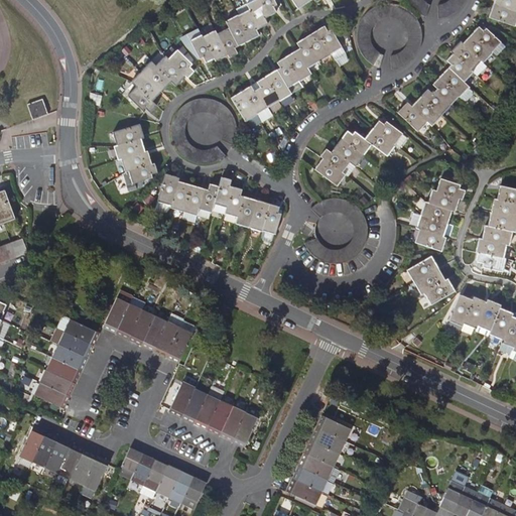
[(265,18),(268,16),(259,0),(255,0),(247,4),(259,28),(268,24),(265,18)]
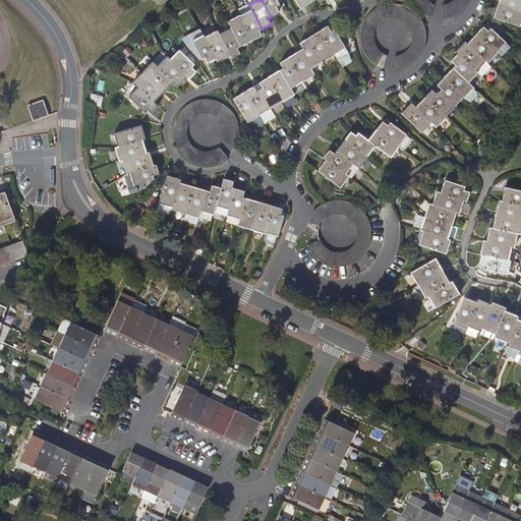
[(262,0),(271,16),(279,12),(276,7),(280,5),(277,0),(262,0)]
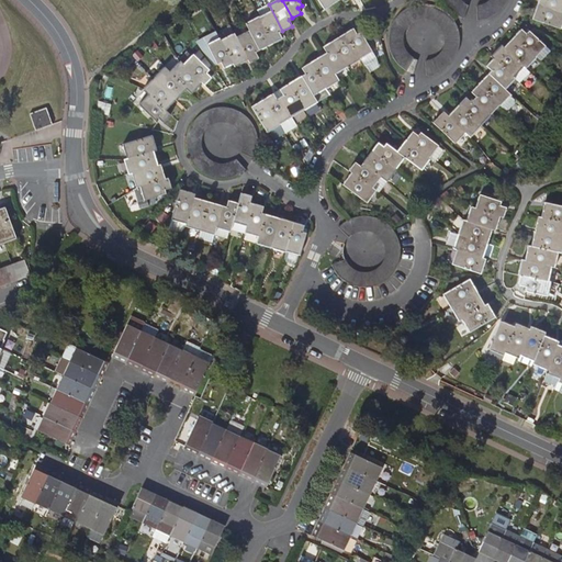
[(318,0),(325,9),(337,1),(337,0),(318,0)]
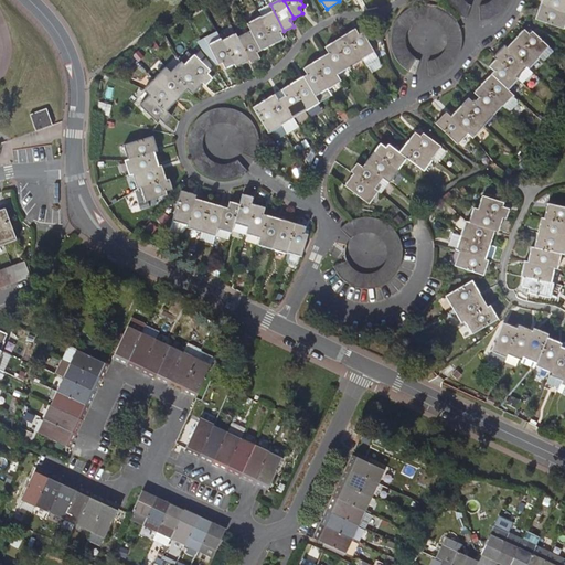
[(446,0),(448,2),(451,8),(452,9),(461,0),(446,0)]
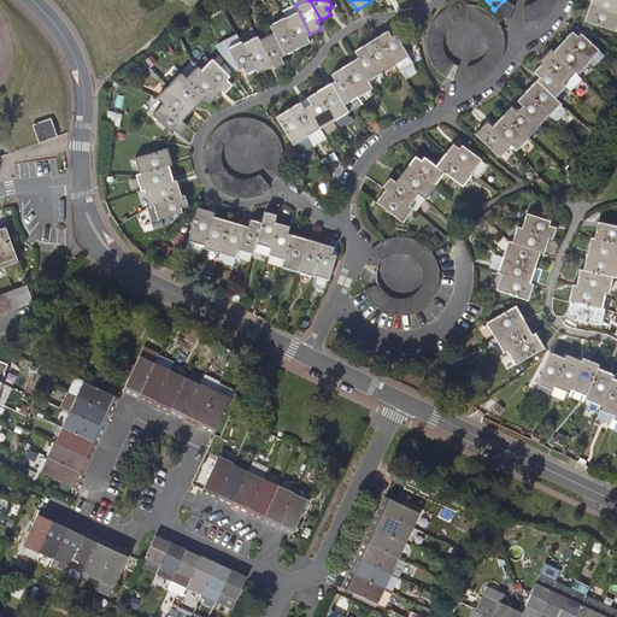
[(501,16),(510,4),(507,1),(506,0),(504,0),(494,10),(499,15),(501,16)]
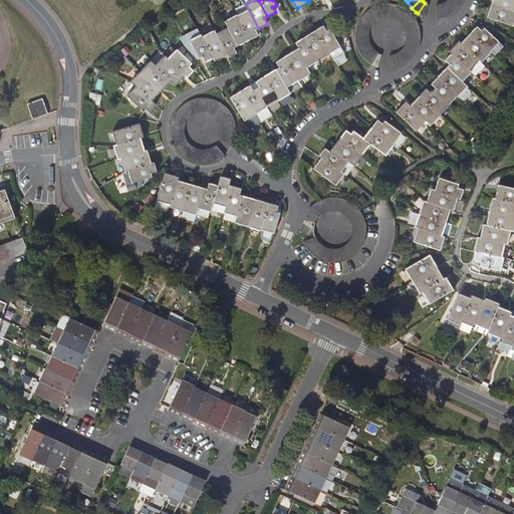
[(449,0),(448,1),(456,11),(460,8),(463,4),(456,0),(449,0)]
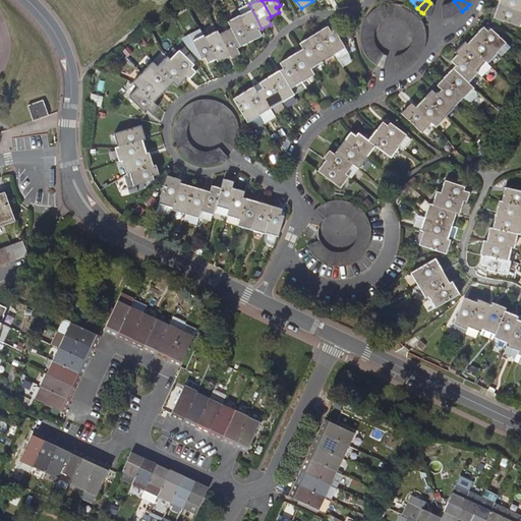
[(520,0),(500,0),(499,4),(520,12),(520,0)]
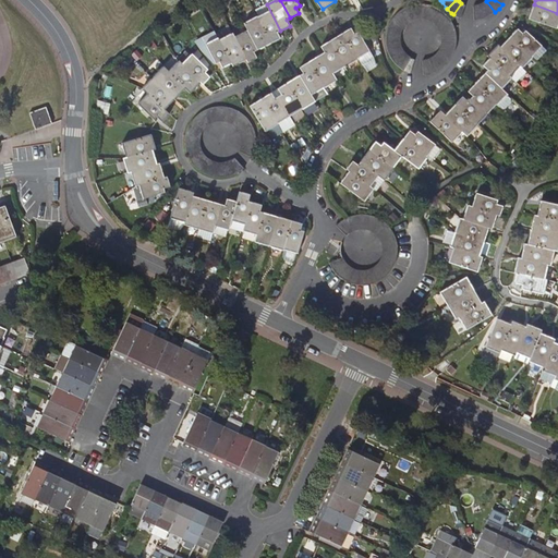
[(495,13),(495,12),(486,1),(485,2),(481,4),(486,17),(495,13)]
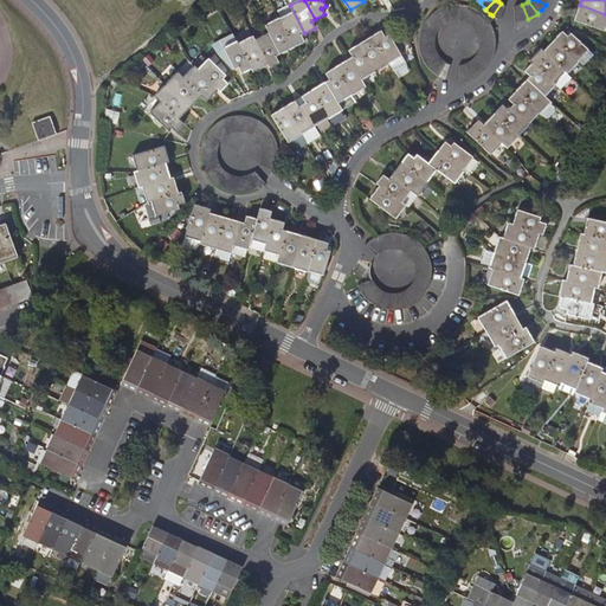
[(450,5),(449,5),(453,20),(455,19),(459,19),(461,4),(459,4),(450,5)]
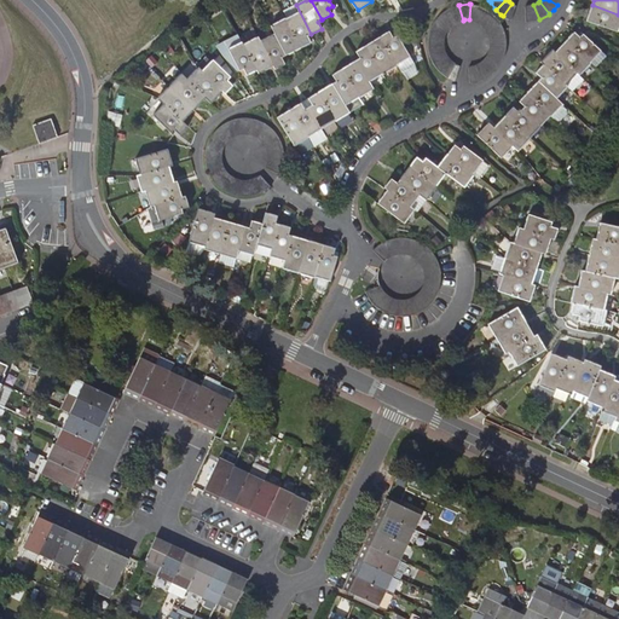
[(470,19),(476,22),(482,6),(476,5),(470,4),(469,19),(470,19)]
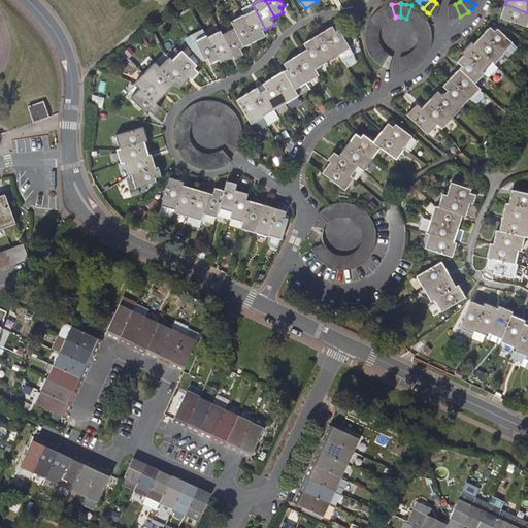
[(433,15),(437,18),(440,5),(438,4),(436,3),(429,13),(431,15),(433,15)]
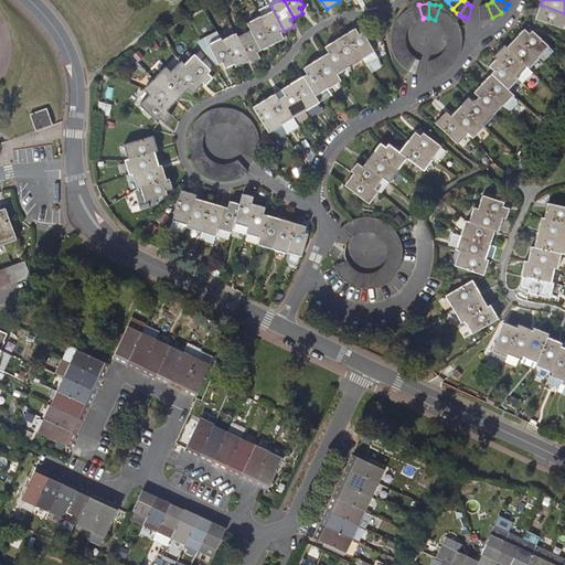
[(258,12),(260,17),(275,43),(284,39),(281,33),(284,31),(270,4),(258,12)]
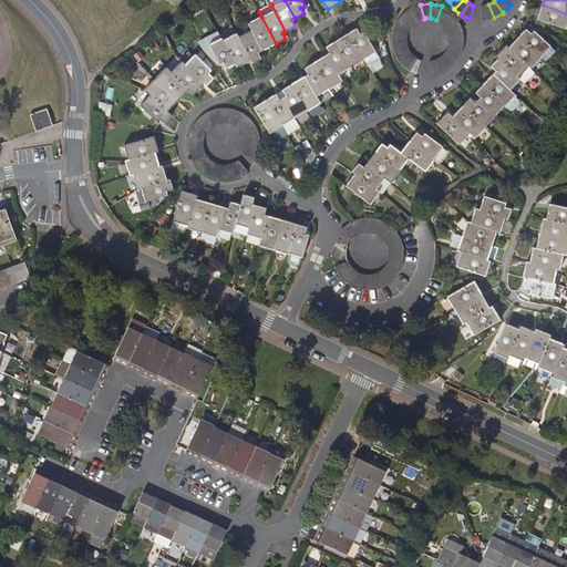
[(412,8),(410,9),(418,21),(419,20),(424,19),(420,4),(412,8)]
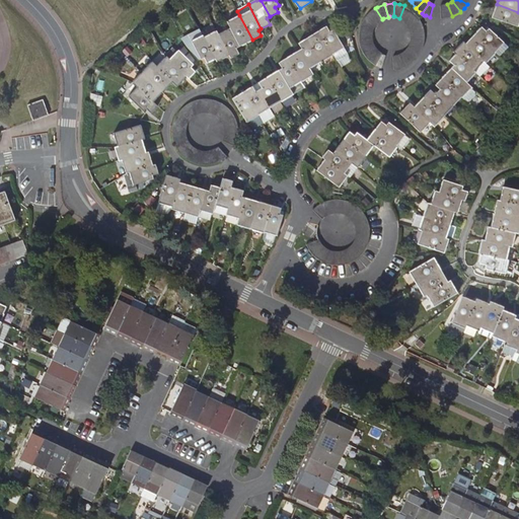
[(441,6),(441,19),(446,18),(452,16),(447,4),(446,5),(441,6)]
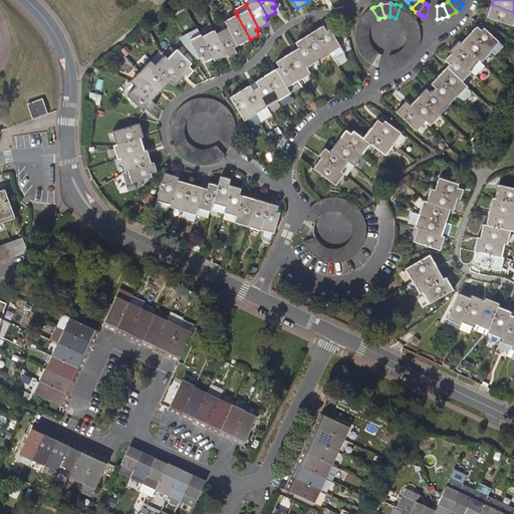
[(513,23),(513,12),(492,4),(487,17),(513,26),(513,23)]
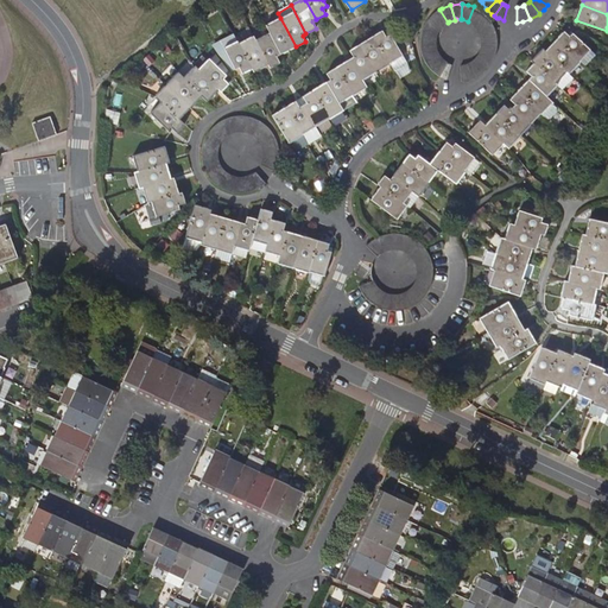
[(475,7),(474,6),(468,21),(474,24),(474,25),(485,13),(481,11),(475,7)]
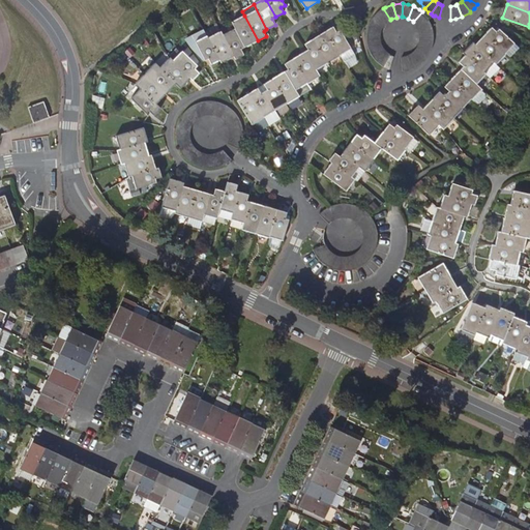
[(379,11),(376,15),(385,24),(388,22),(390,20),(383,8),(379,11)]
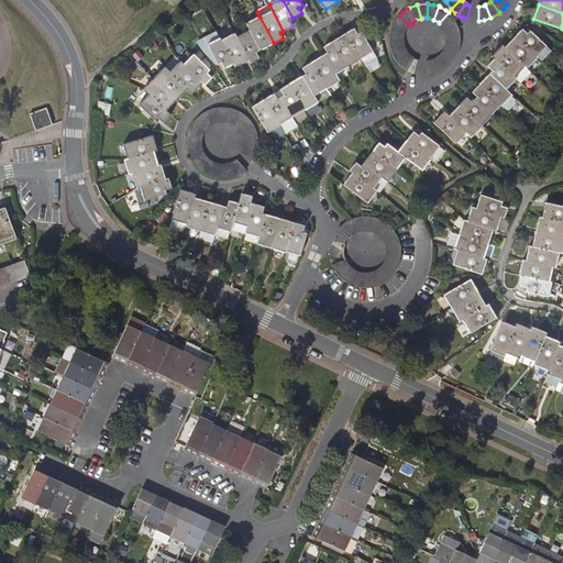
[(443,26),(444,29),(456,20),(454,18),(451,13),(449,12),(439,23),(443,26)]
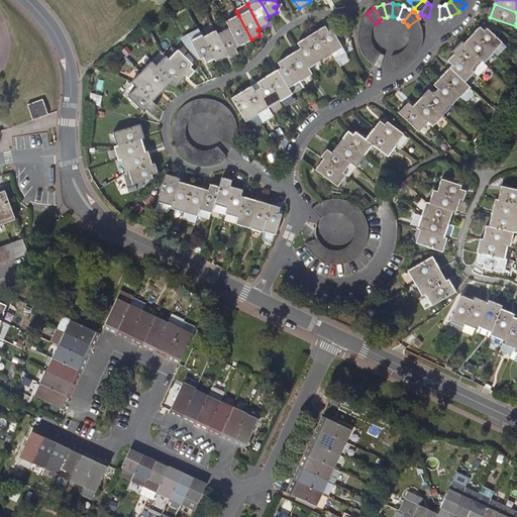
[(362,21),(360,22),(373,27),(374,24),(376,23),(367,14),(366,15),(362,21)]
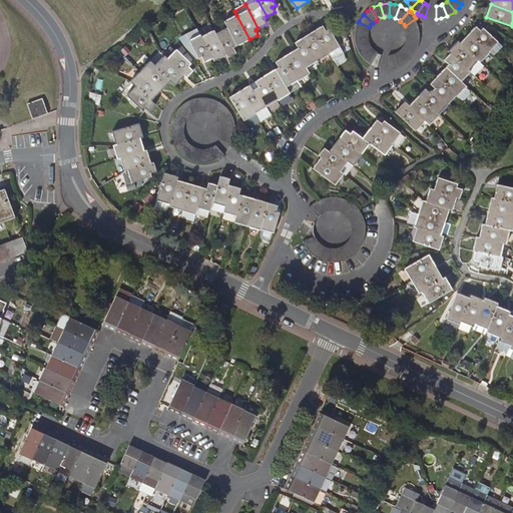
[(236,46),(249,39),(236,15),(224,21),(227,28),(234,40),(236,46)]
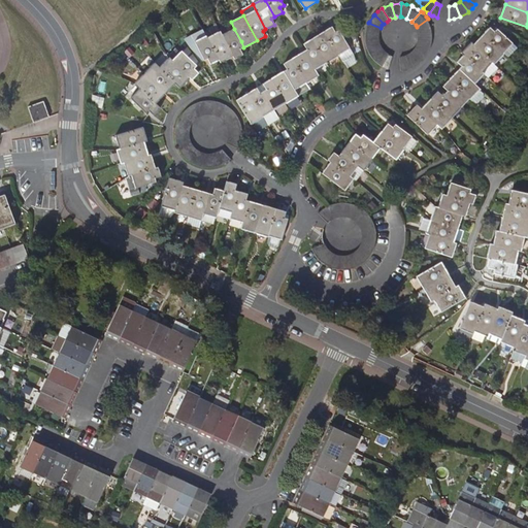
[(430,23),(428,19),(417,27),(418,30),(419,32),(431,27),(430,23)]
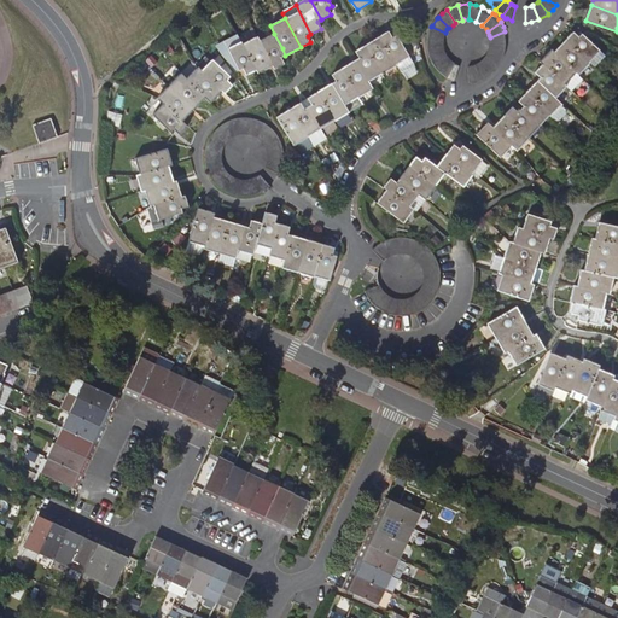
[(429,38),(429,39),(443,40),(443,39),(445,34),(445,33),(431,27),(430,33),(429,38)]
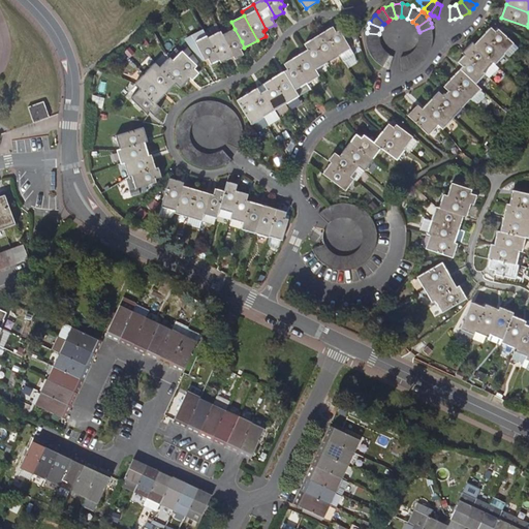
[(333,27),(324,32),(339,55),(350,48),(340,30),(336,32),(333,27)]
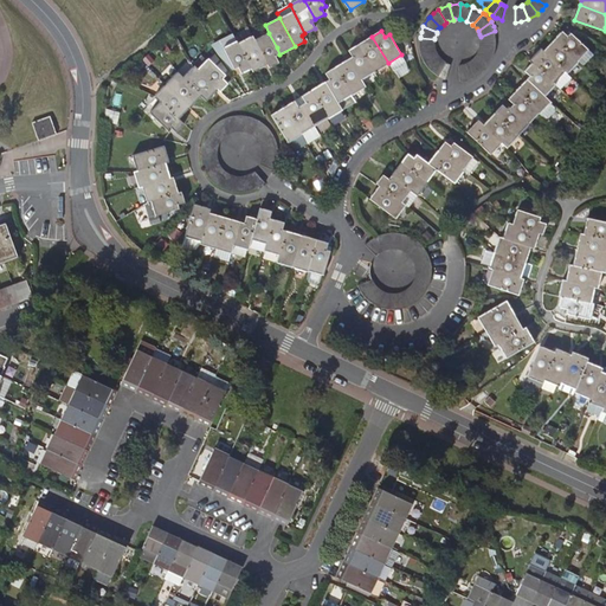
[(496,33),(495,31),(481,37),(482,39),(482,43),(497,43),(497,39),(496,33)]
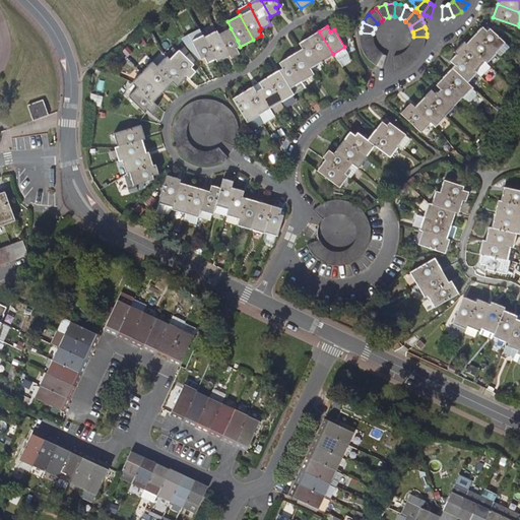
[(482,27),(476,35),(496,52),(505,43),(490,28),(488,31),(482,27)]
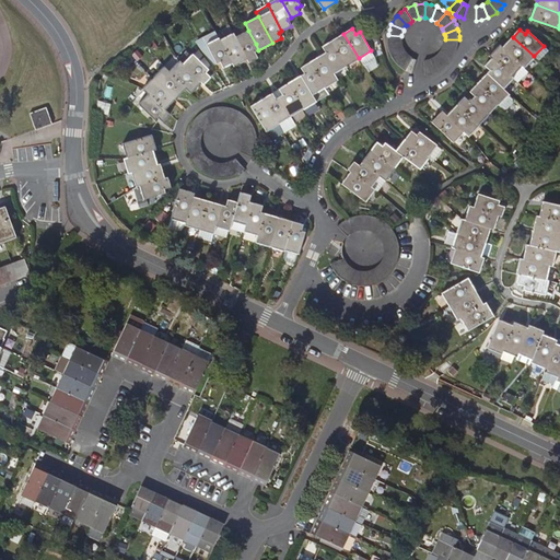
[(255,51),(258,50),(256,44),(248,31),(236,37),(247,59),(249,62),(258,58),(255,51)]
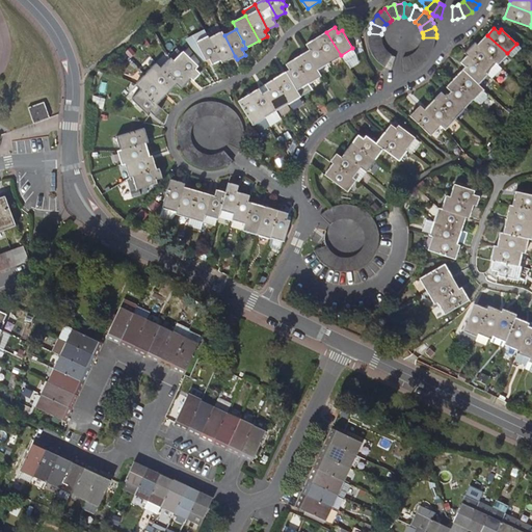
[(210,38),(221,60),(223,63),(235,56),(224,35),(222,31),(210,38)]
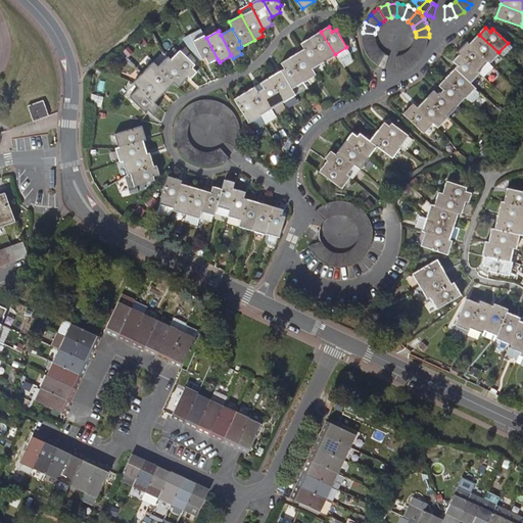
[(321,32),(308,39),(323,61),(324,62),(336,55),(335,54),(321,32)]
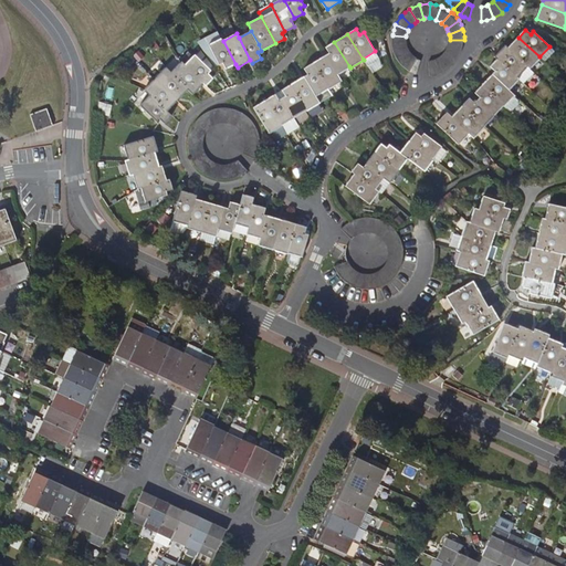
[(391,41),(392,45),(406,42),(406,37),(392,35),(391,41)]
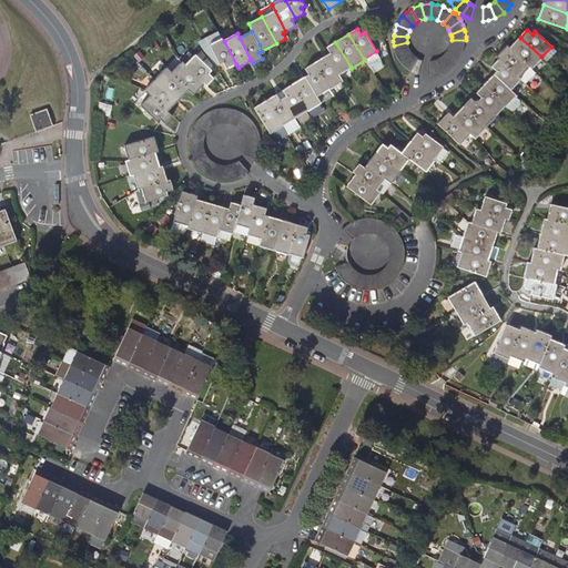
[(226,70),(236,64),(224,41),(223,38),(210,44),(220,63),(221,64),(224,63),(226,70)]
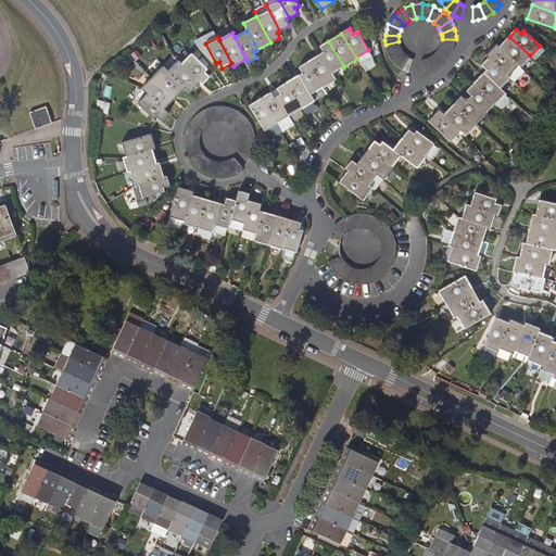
[(509,37),(498,47),(520,67),(531,57),(530,55),(509,37)]
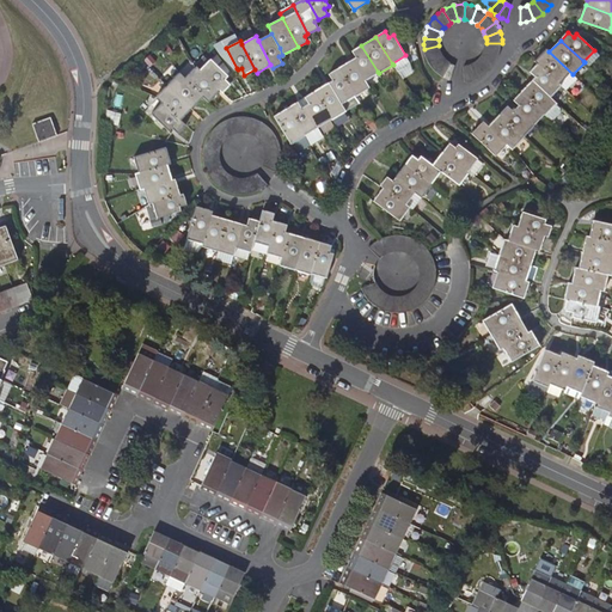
[(502,48),(502,43),(487,43),(487,47),(485,50),(500,55),(502,48)]
